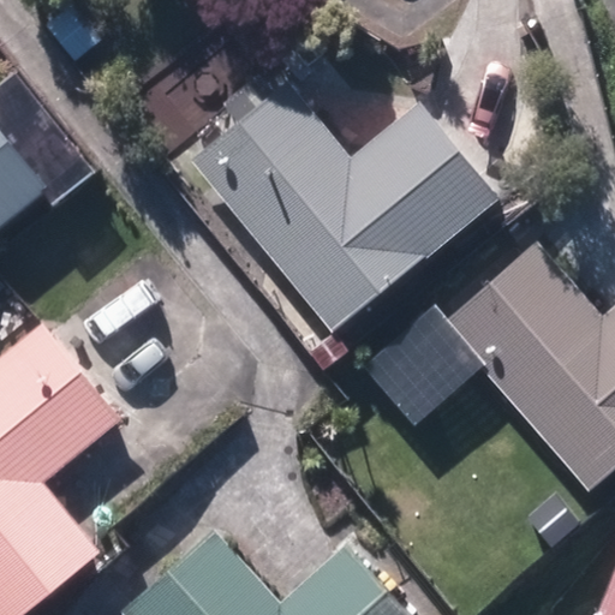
[(83,0),(81,0),(55,19),(85,54),(111,34),(83,0)]
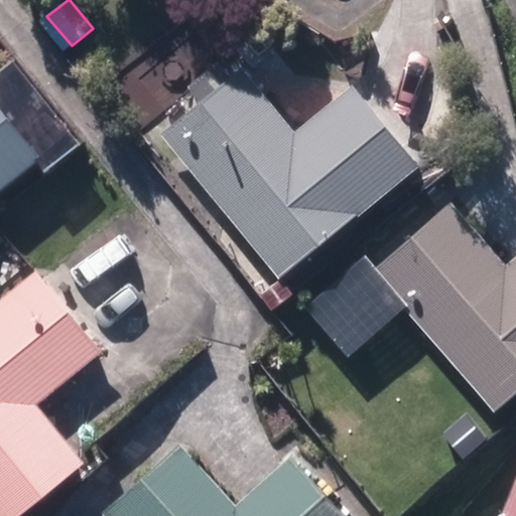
[(164,133),(279,277),(416,167),(355,88),(295,135),(243,71),(164,133)]
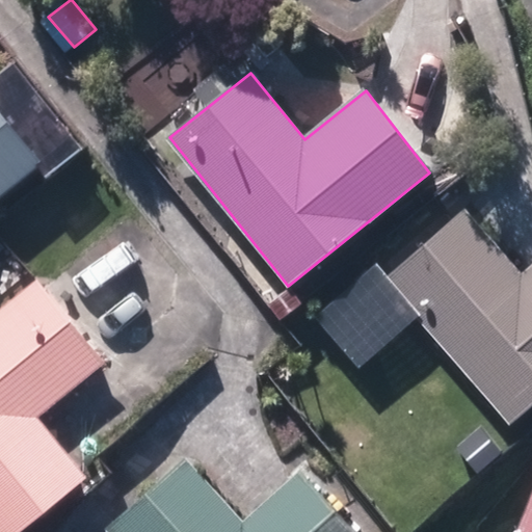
[(0,193),(40,163),(0,113),(0,193)]
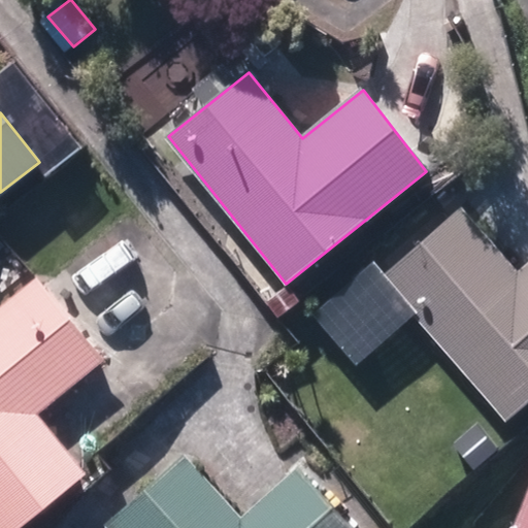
[(381,277),(505,422),(527,401),(527,264),(518,273),(460,207),(381,277)]
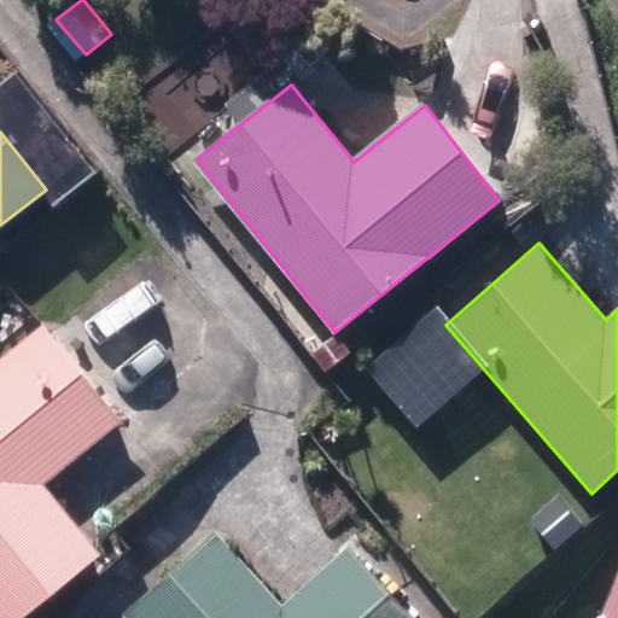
[(0,350),(34,320),(0,281),(0,350)]
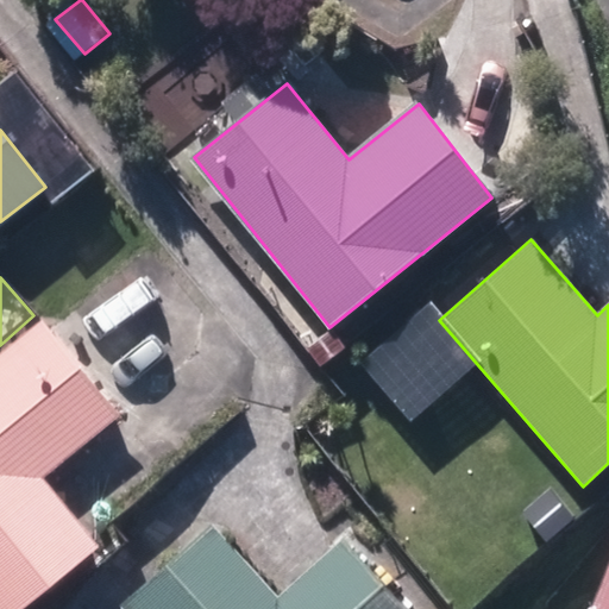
[(0,356),(0,608),(22,608),(99,545),(42,478),(118,415),(42,322),(0,356)]
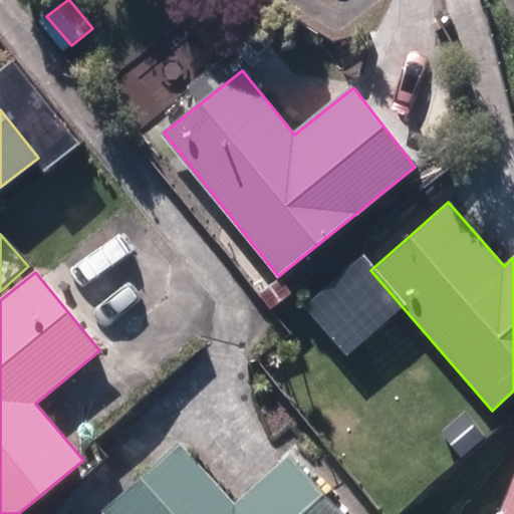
[(466,434),(475,444),(494,430),(485,418),(466,434)]
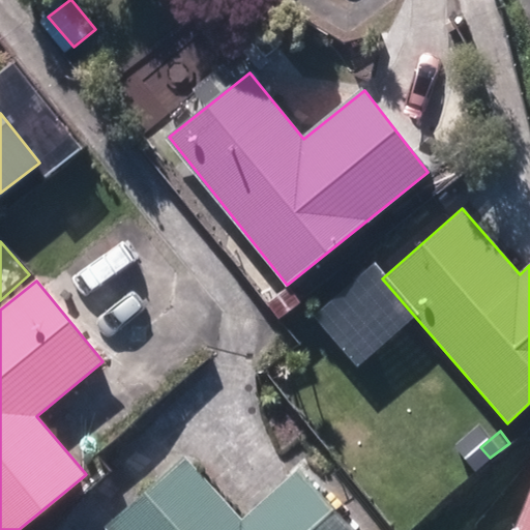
[(108,528),(110,529),(354,529),(301,470),(242,523),(185,459),(108,528)]
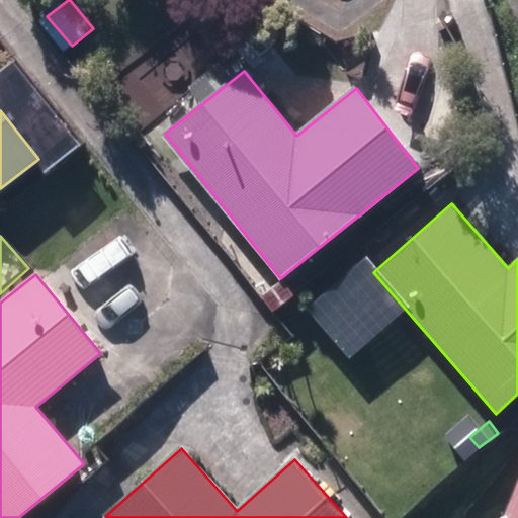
[(517,517),(517,482),(503,517),(517,517)]
